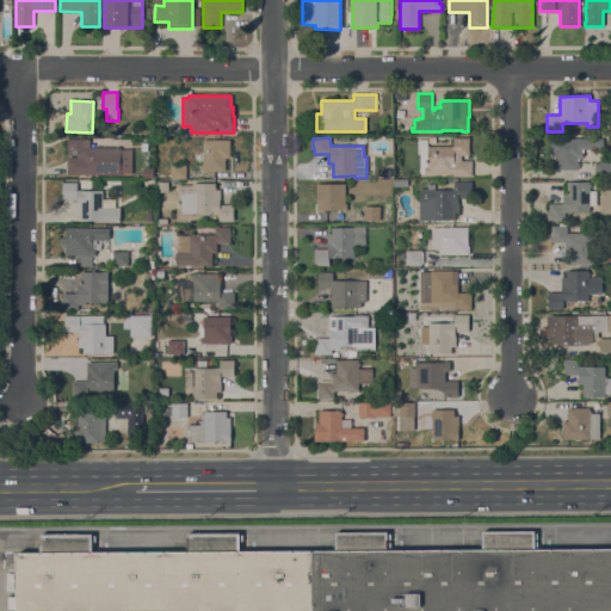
[(454,177),(454,173),(425,174),(425,173),(420,173),(420,154),(418,154),(418,140),(427,140),(427,147),(454,146),(454,137),(469,137),(469,155),(461,155),(461,160),(471,160),(471,177),(454,177)]
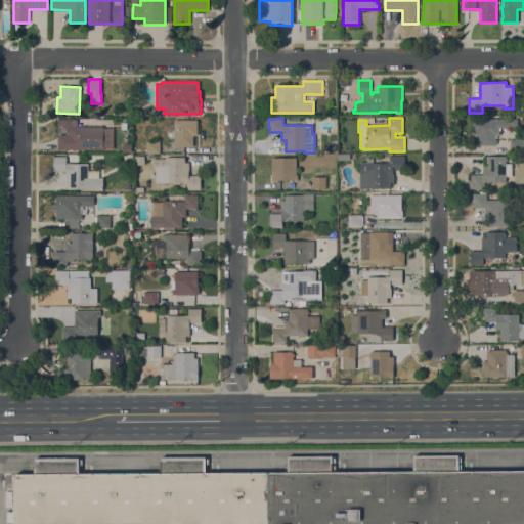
[(103,126),(103,128),(113,128),(113,148),(103,148),(103,150),(57,149),(57,126),(56,126),(56,119),(78,119),(78,126),(103,126)]
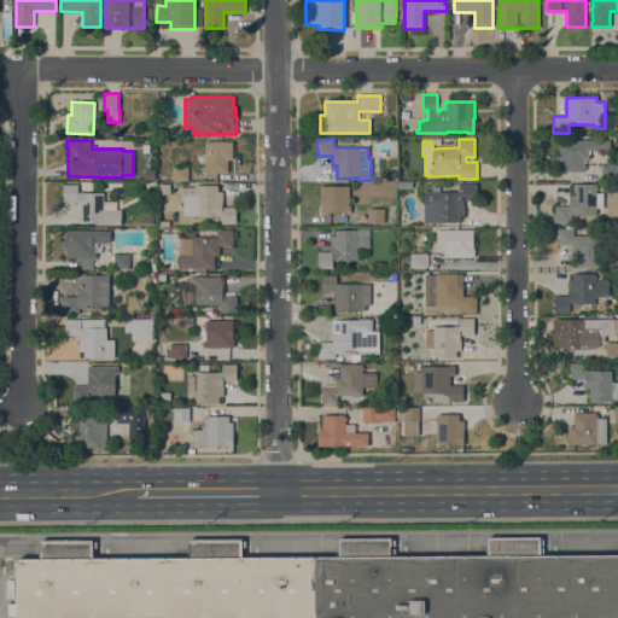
[(610,151),(607,151),(607,152),(604,152),(604,151),(600,151),(600,152),(598,152),(598,151),(596,151),(596,157),(590,157),(590,151),(588,151),(588,155),(589,155),(589,158),(588,158),(588,161),(584,161),(584,165),(586,165),(586,169),(584,169),(584,172),(563,172),(563,158),(557,158),(557,140),(610,140),(610,151)]
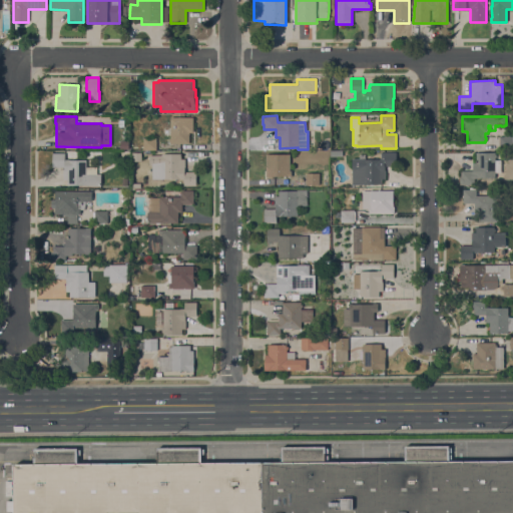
[(169,143),(170,117),(193,117),(192,132),(189,132),(189,143),(169,143)]
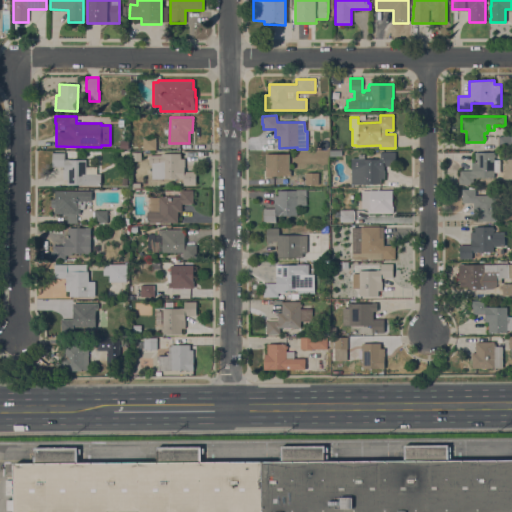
[(503,136),(503,134),(508,134),(508,136),(511,136),(511,149),(498,149),(498,136),(503,136)]
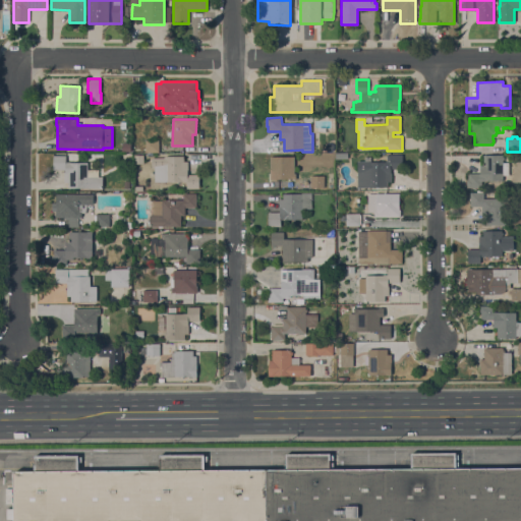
[(159,140),(159,153),(145,153),(145,140),(159,140)]
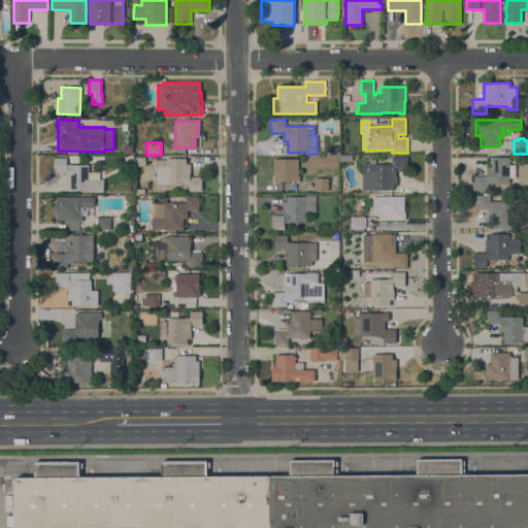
[(373,190),(373,188),(368,188),(368,193),(361,193),(361,187),(366,187),(366,175),(362,175),(362,164),(370,164),(370,160),(375,160),(375,164),(390,164),(390,163),(391,163),(391,157),(407,157),(407,171),(396,171),(396,175),(397,175),(397,185),(393,185),(393,190),(373,190)]
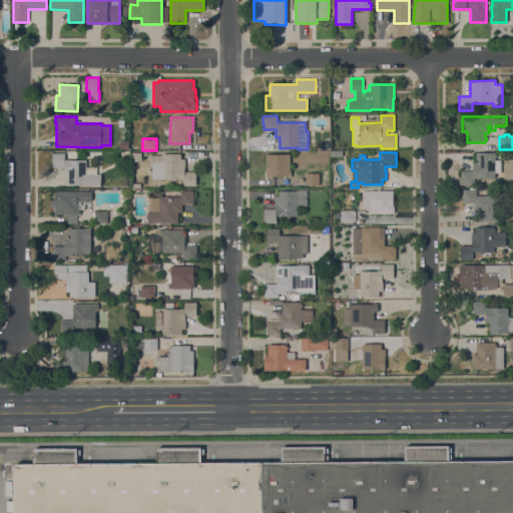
[(474,178),(474,184),(460,185),(459,171),(473,170),(472,163),(476,162),(476,160),(475,160),(475,155),(476,155),(476,153),(494,152),(495,154),(496,154),(496,157),(495,157),(495,160),(500,160),(501,172),(495,172),(495,177),(474,178)]
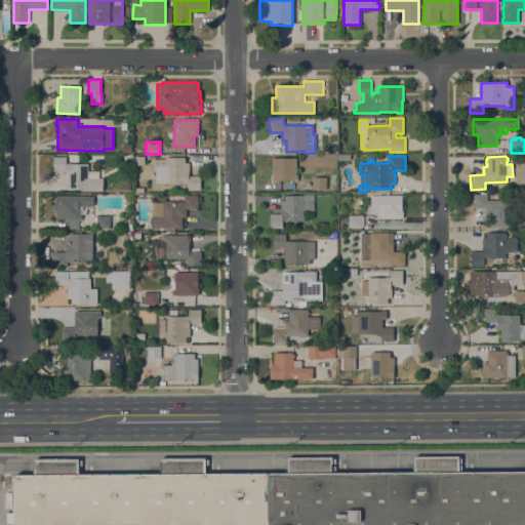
[(66,157),(66,164),(88,164),(88,171),(98,171),(98,178),(104,178),(104,190),(69,190),(69,184),(65,184),(65,174),(66,174),(66,170),(53,170),(53,157),(66,157)]
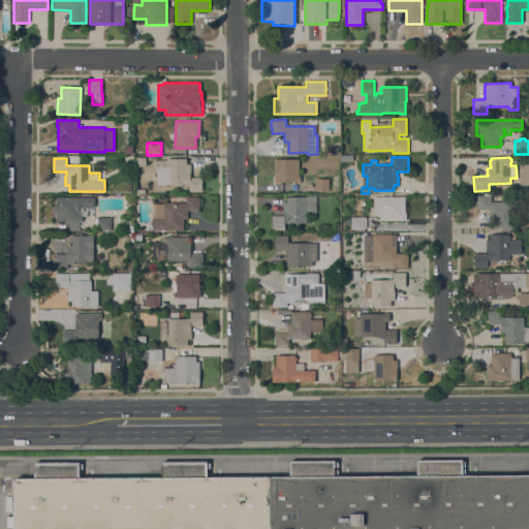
[(166,160),(166,158),(186,158),(186,164),(190,164),(190,178),(201,177),(201,191),(189,191),(189,185),(167,185),(167,177),(159,178),(159,169),(154,169),(153,160),(166,160)]
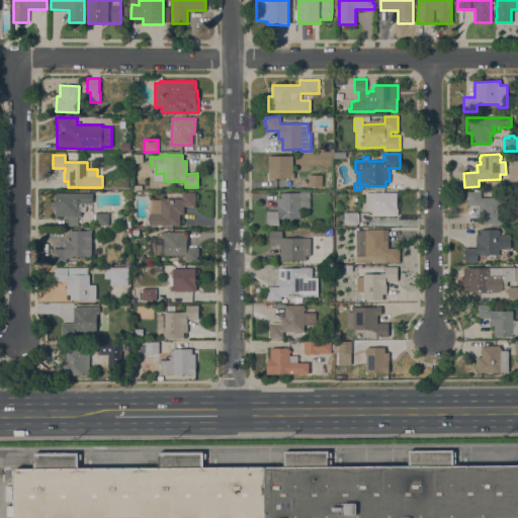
[(268,156),(292,156),(292,173),(293,173),(293,178),(290,178),(268,178),(268,156)]
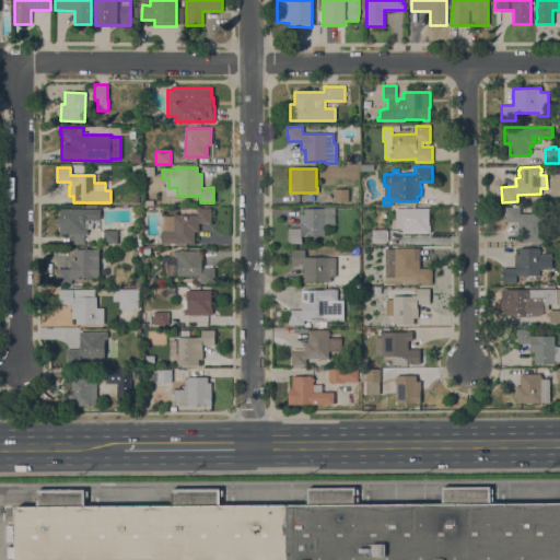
[(334,201),(334,188),(348,189),(348,201),(334,201)]
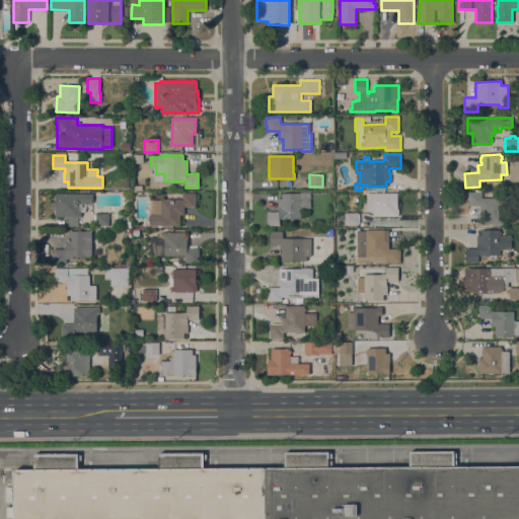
[(468,192),(482,192),(482,198),(502,198),(501,224),(485,224),(485,214),(479,214),(479,206),(468,206),(468,192)]
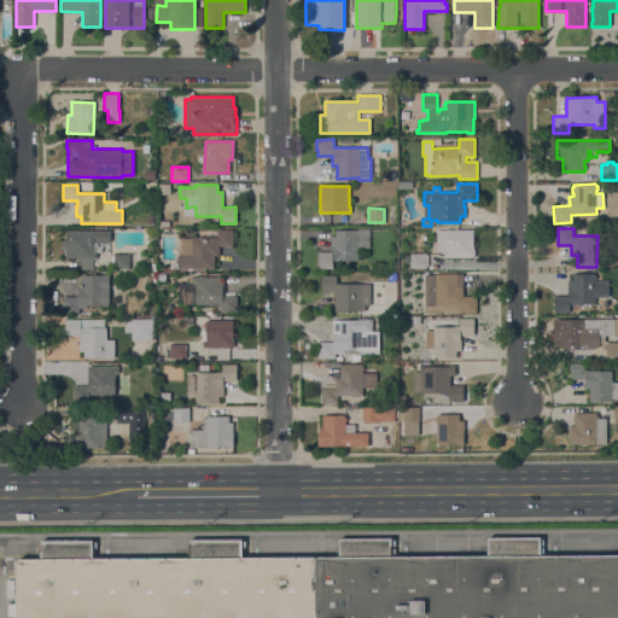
[(233,229),(233,246),(219,246),(219,256),(214,256),(214,268),(178,269),(178,255),(181,255),(181,238),(198,238),(198,237),(217,237),(217,229),(233,229)]
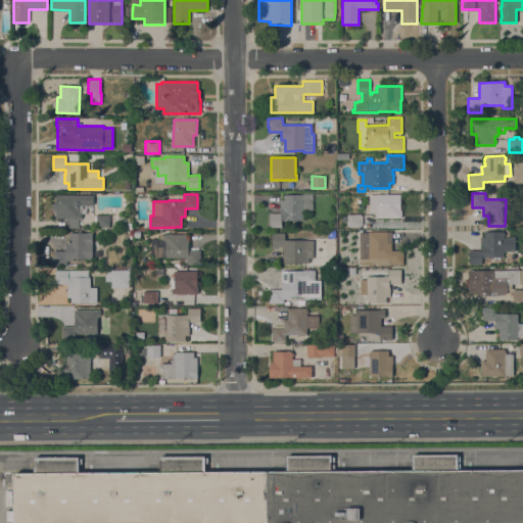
[(286,221),(281,221),(281,228),(269,228),(269,214),(281,214),(281,209),(280,209),(280,200),(284,200),(284,194),(302,194),(313,194),(313,210),(303,210),(303,221),(286,221)]
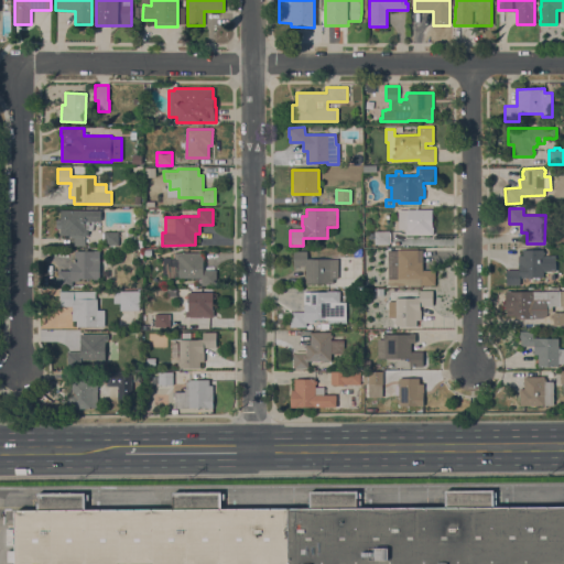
[(405,235),(404,229),(398,229),(398,210),(408,210),(408,209),(432,209),(432,227),(433,227),(433,235),(405,235)]
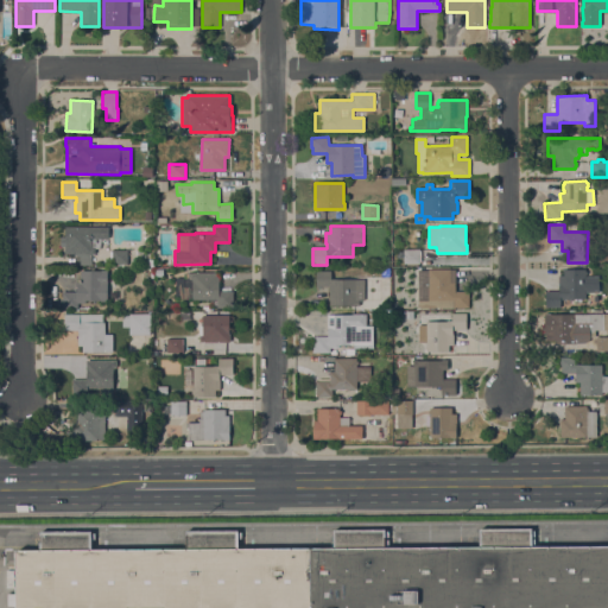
[(108,227),(108,239),(101,239),(100,249),(95,248),(95,254),(92,254),(92,265),(80,265),(80,257),(74,257),(75,254),(64,254),(64,246),(61,246),(61,236),(65,236),(65,227),(108,227)]
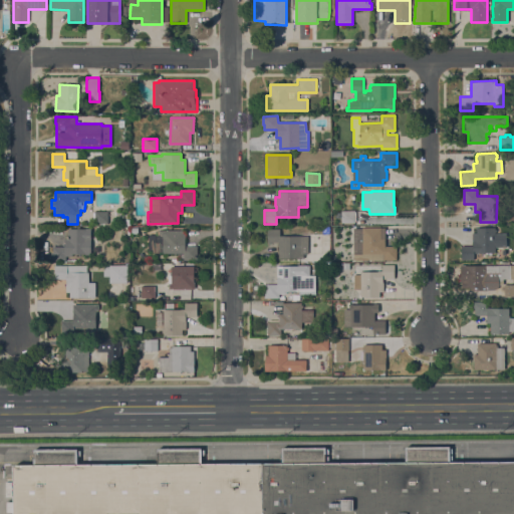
[(107,211),(107,223),(94,223),(94,211),(107,211)]
